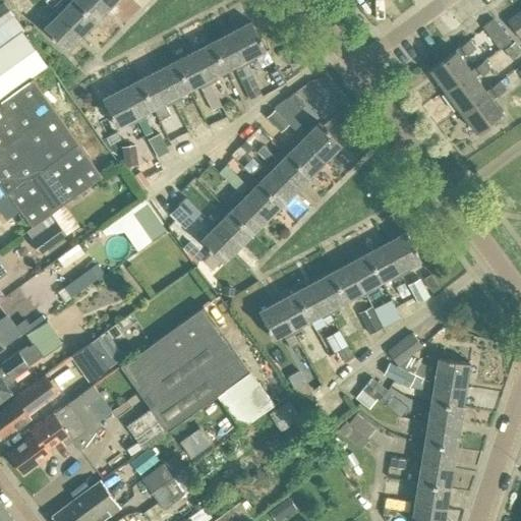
[(30,7),(23,0),(6,0),(19,15),(30,7)]
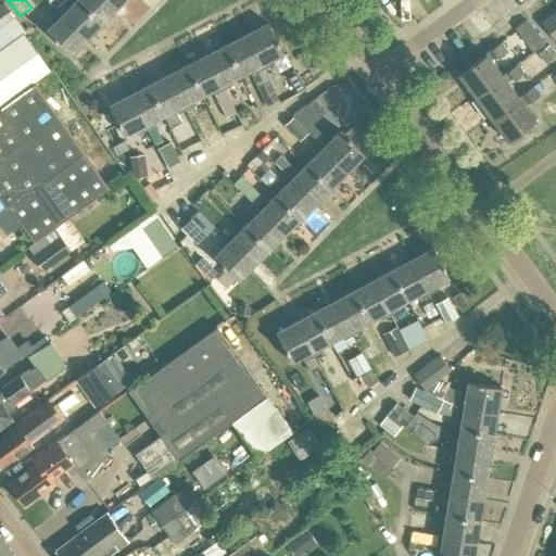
[(86,36),(100,21),(79,0),(74,0),(67,7),(64,3),(59,9),(86,36)]
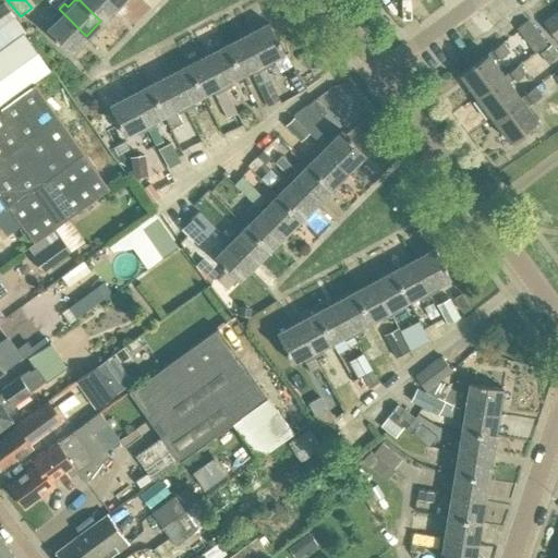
[(116,5),(109,0),(80,0),(100,21),(116,5)]
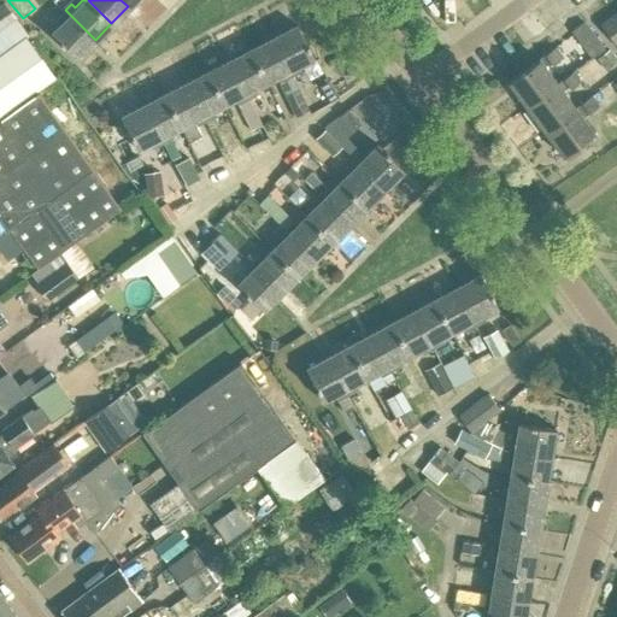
[(0,28),(15,18),(4,3),(0,4),(0,28)]
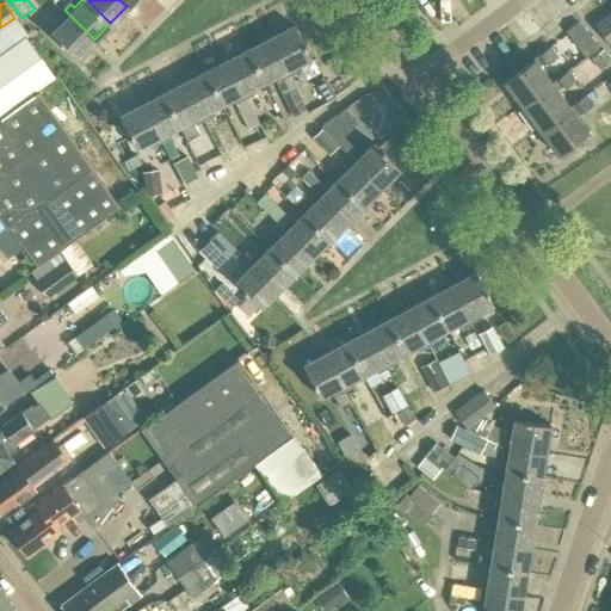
[(610,8),(592,23),(610,48),(610,47),(610,8)]
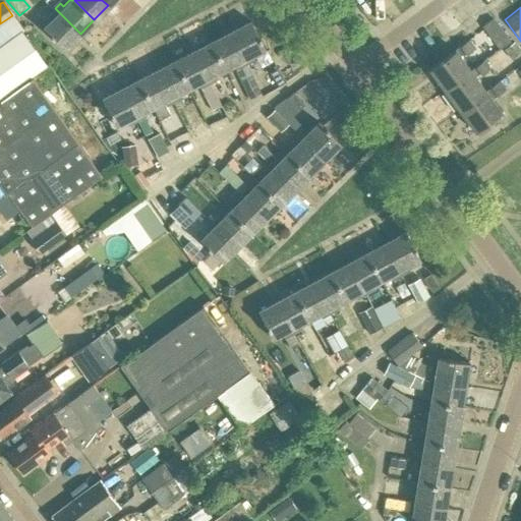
[(63,51),(80,34),(55,8),(46,16),(50,20),(41,29),(63,51)]
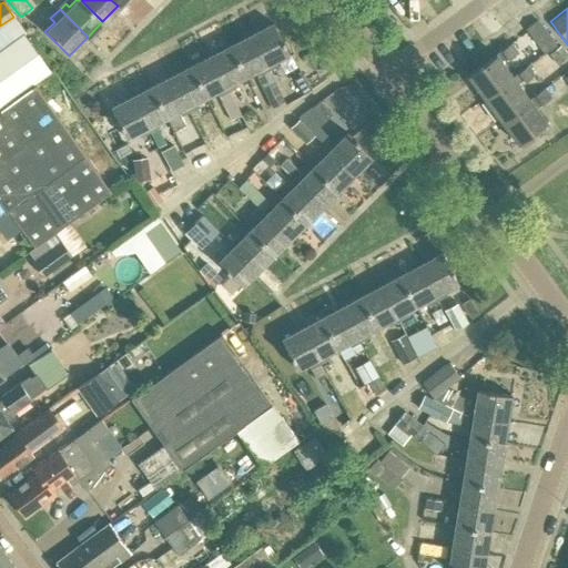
[(537,19),(524,29),(543,54),(556,44),(537,19)]
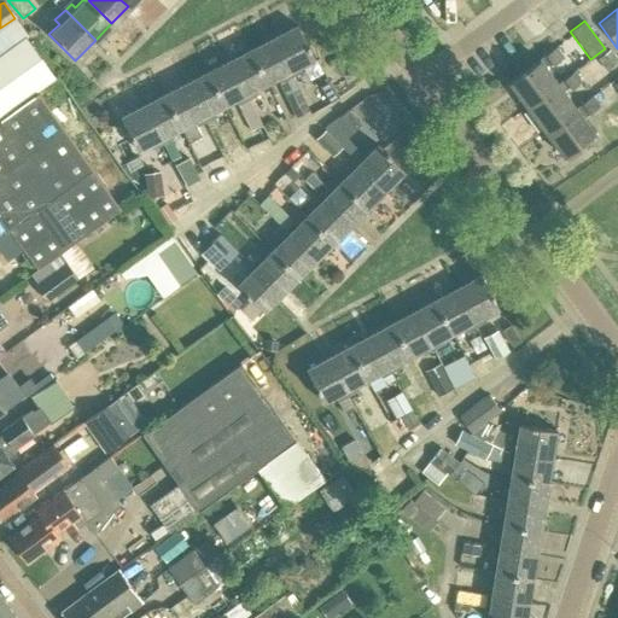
[(296,66),(312,59),(295,25),(269,39),(290,77),(299,73),(296,66)]
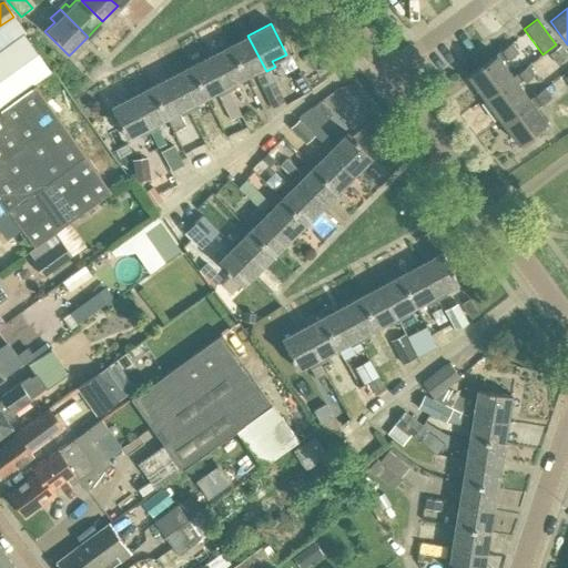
[(0,103),(47,70),(21,34),(0,49),(0,103)]
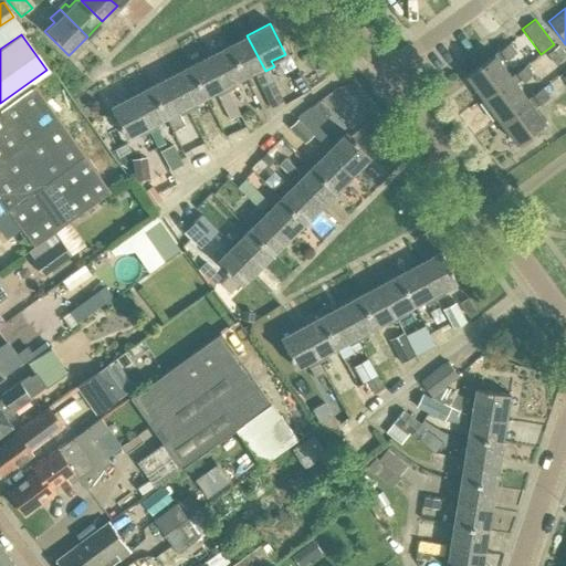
[(255,75),(265,71),(247,35),(228,45),(243,75),(253,71),(255,75)]
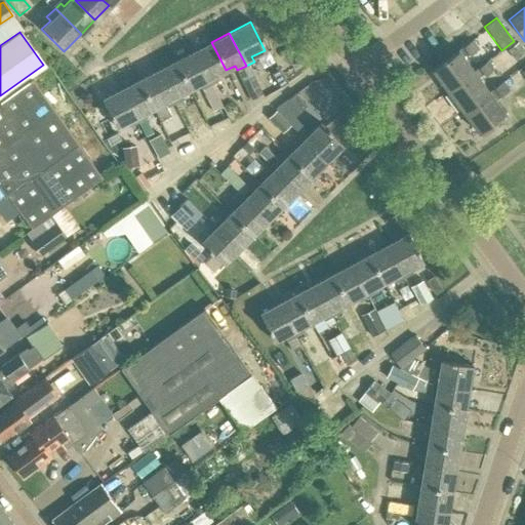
[(431,69),(448,91),(474,72),(473,71),(461,56),(467,52),(470,55),(478,49),(471,40),(431,69)]
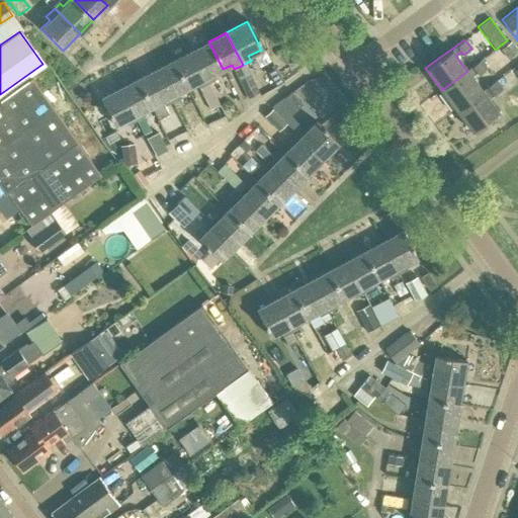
[(212,75),(223,69),(208,41),(191,51),(207,83),(216,79),(212,75)]
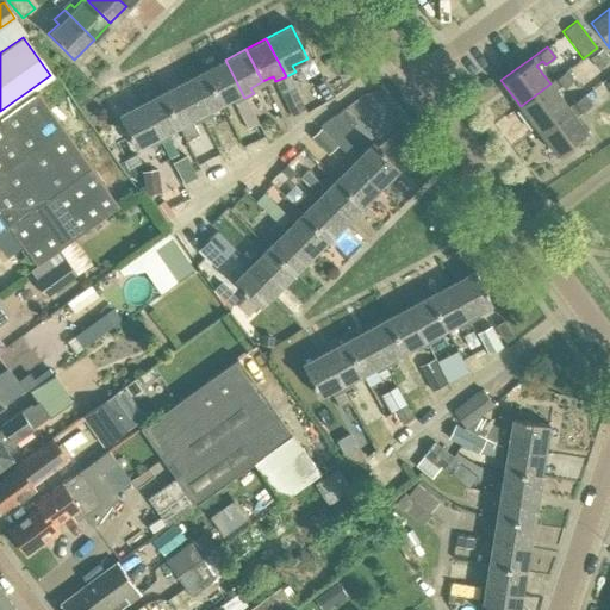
[(598,69),(609,61),(609,60),(602,49),(590,58),(598,69)]
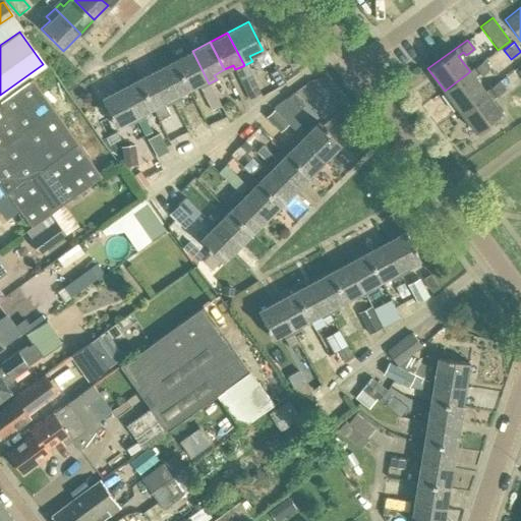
[(199,89),(209,83),(192,51),(174,60),(188,88),(196,83),(199,89)]
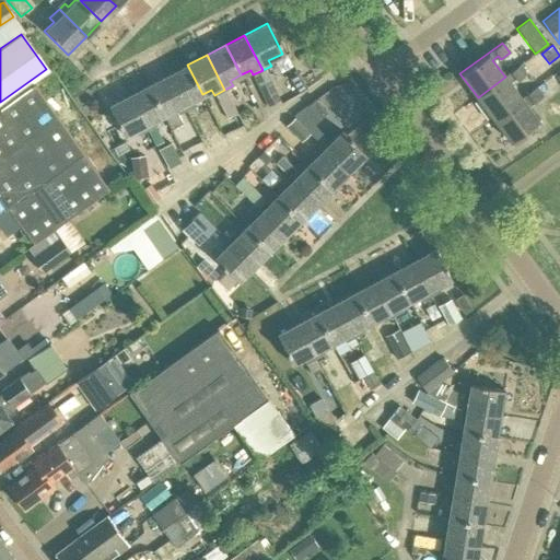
[(191,101),(202,94),(187,65),(168,74),(186,109),(194,105),(191,101)]
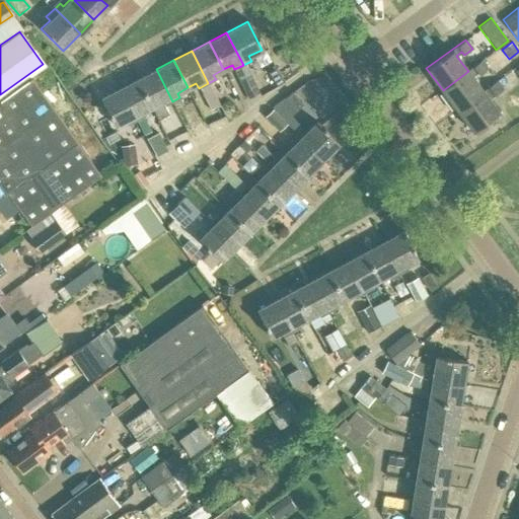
[(480,60),(467,70),(468,71),(443,90),(458,112),(484,92),(483,90),(471,76),(476,72),(478,75),(488,69),(480,60)]
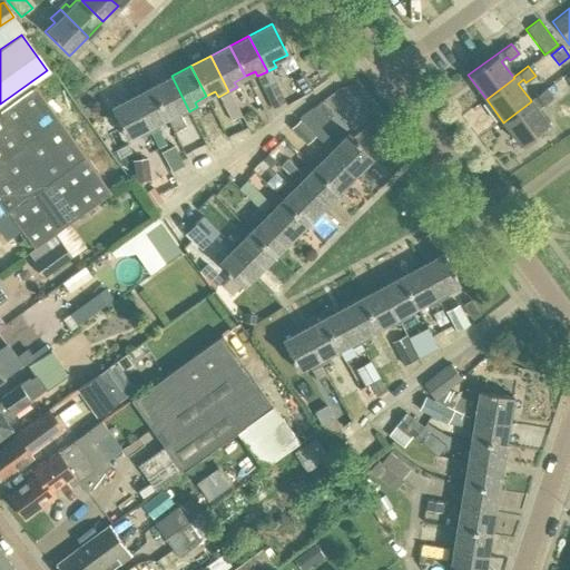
[(257,78),(273,108),(285,101),(269,71),(257,78)]
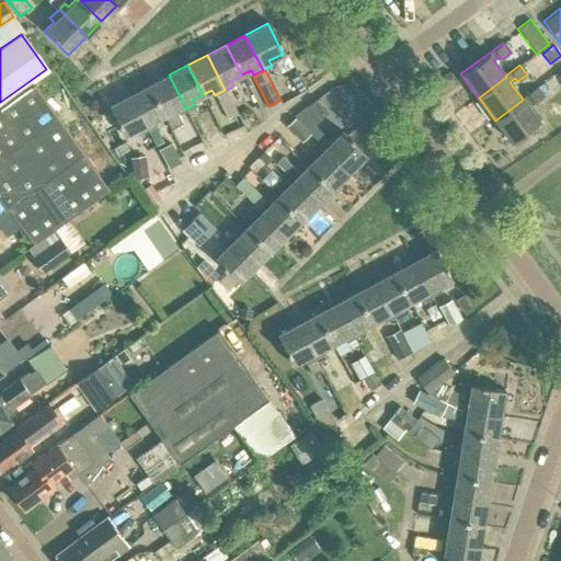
[(297,94),(307,88),(298,72),(288,79),(297,94)]
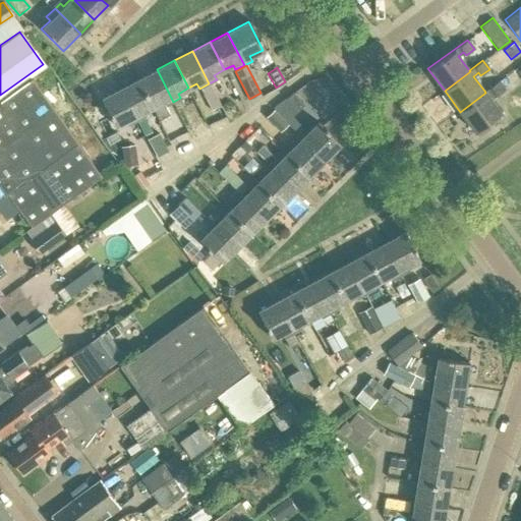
[(173,102),(157,69),(138,78),(154,107),(151,108),(158,120),(168,114),(164,106),(173,102)]
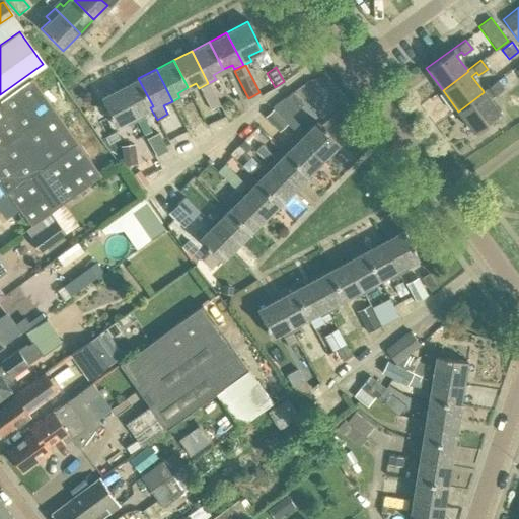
[(0,99),(0,210),(5,217),(18,208),(30,224),(98,175),(29,78),(0,99)]
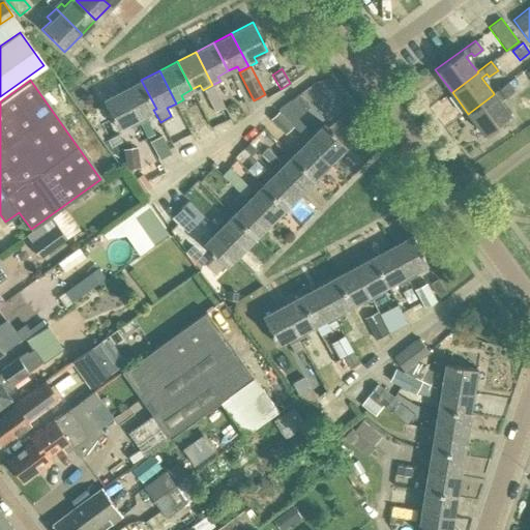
[(144,114),(153,110),(156,109),(141,80),(123,89),(140,122),(147,119),(144,114)]
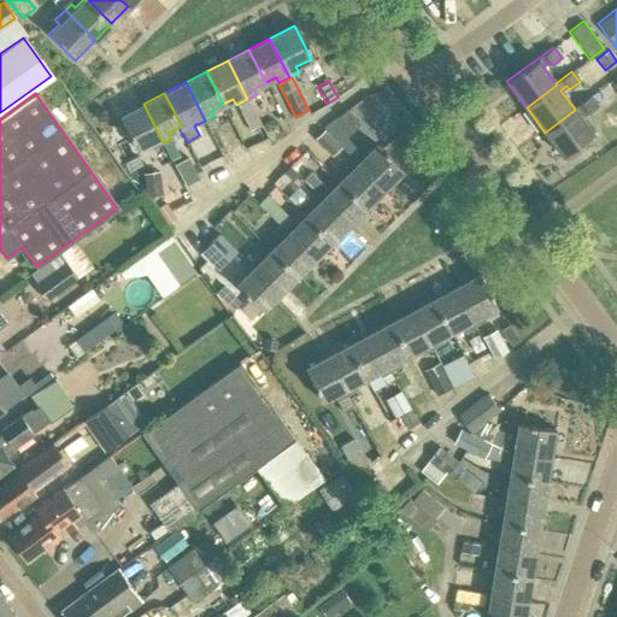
[(587,113),(597,106),(589,97),(574,107),(575,110),(545,133),(562,156),(593,134),(579,115),(585,110),(587,113)]
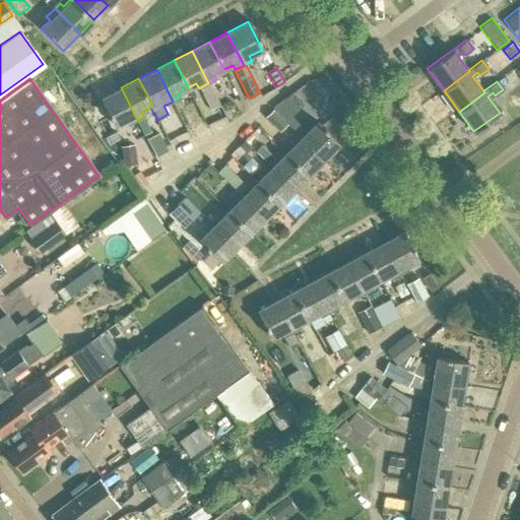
[(137,120),(121,87),(100,99),(114,126),(125,121),(127,125),(137,120)]
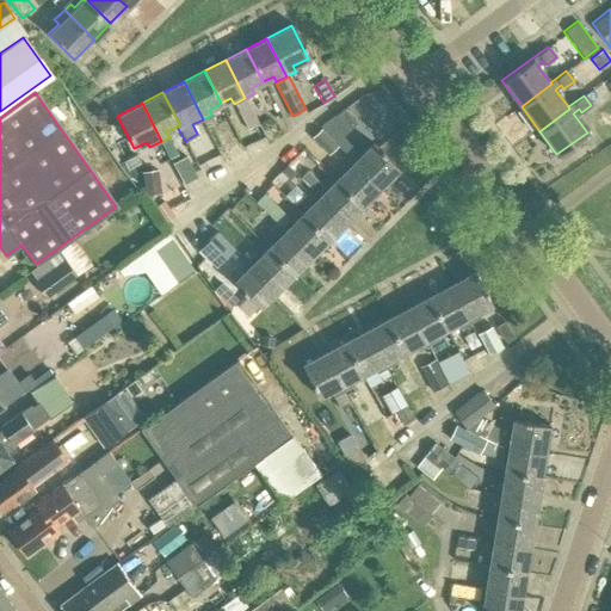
[(344,109),(337,115),(349,129),(356,123),(344,109)]
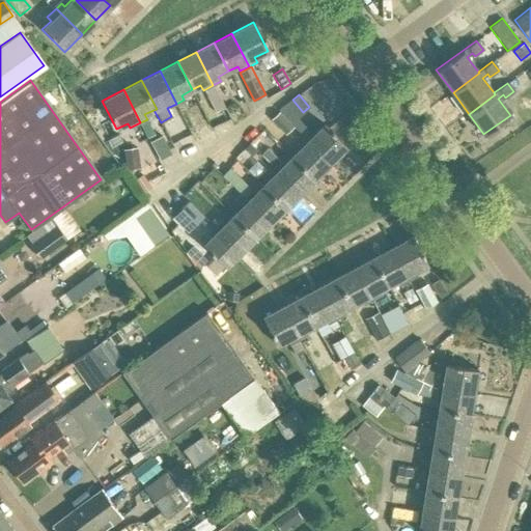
[(227,106),(234,119),(243,115),(235,102),(227,106)]
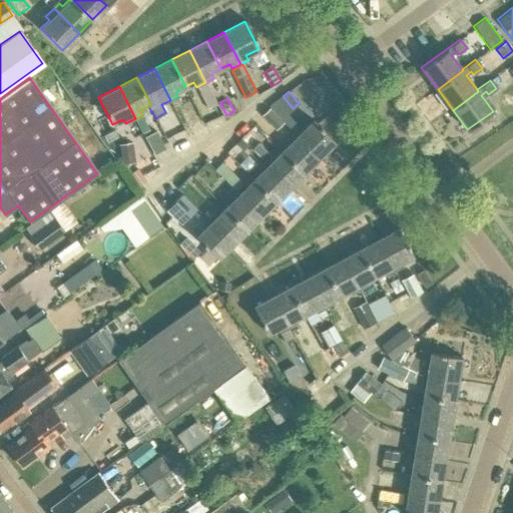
[(262,115),(276,129),(284,122),(270,107),(262,115)]
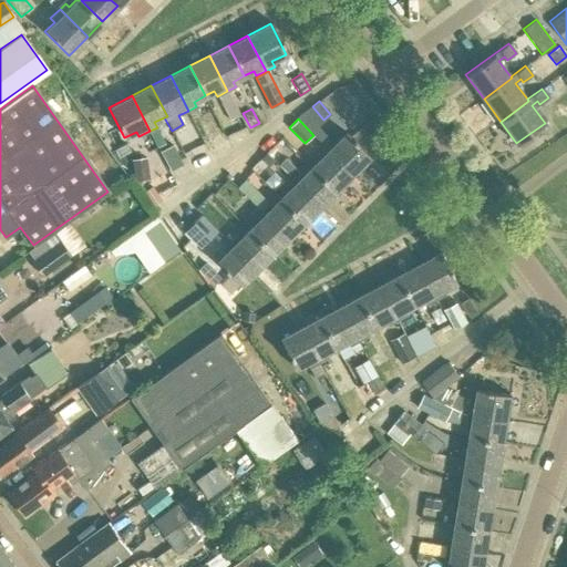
[(228,125),(234,137),(247,132),(241,120),(228,125)]
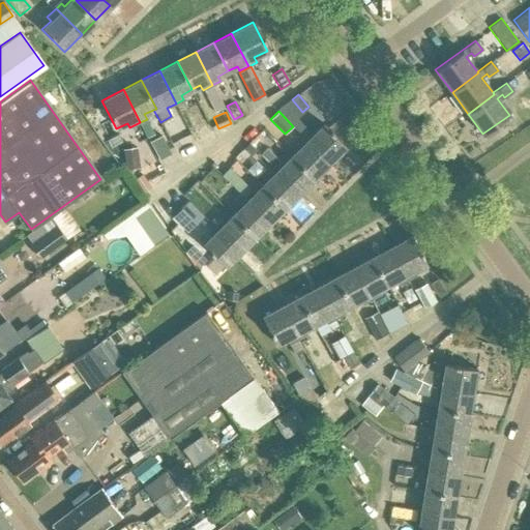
[(328,165),(345,147),(323,124),(312,135),(308,131),(302,138),(328,165)]
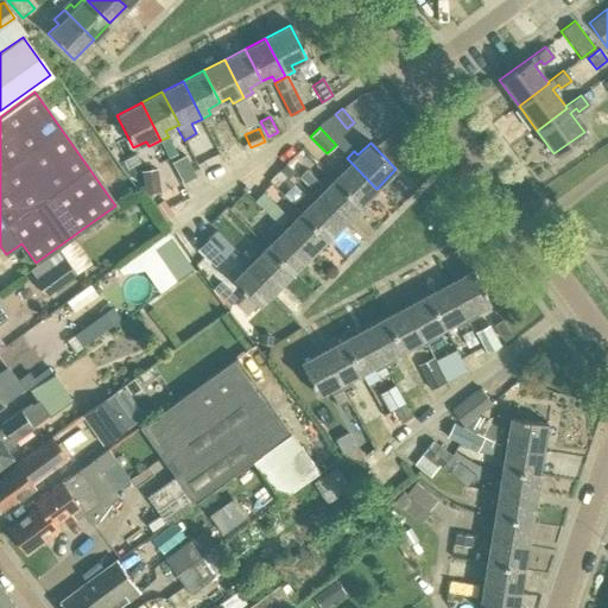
[(171,162),(183,183),(196,177),(185,154),(171,162)]
